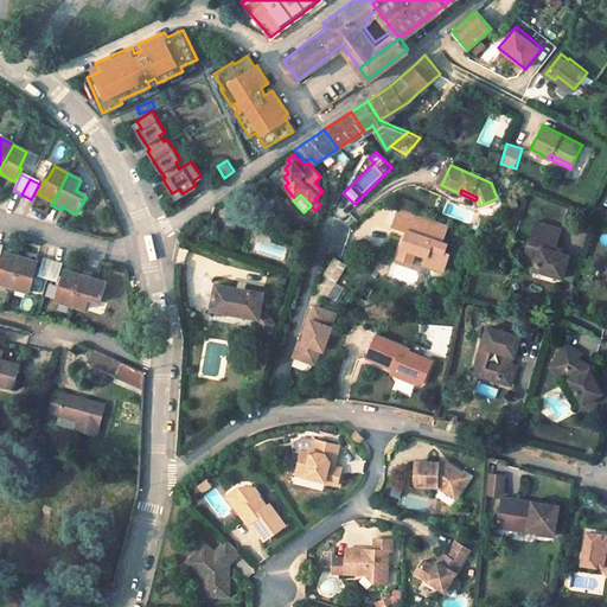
[(497,198),(480,205),(481,209),(498,202),(497,198)]
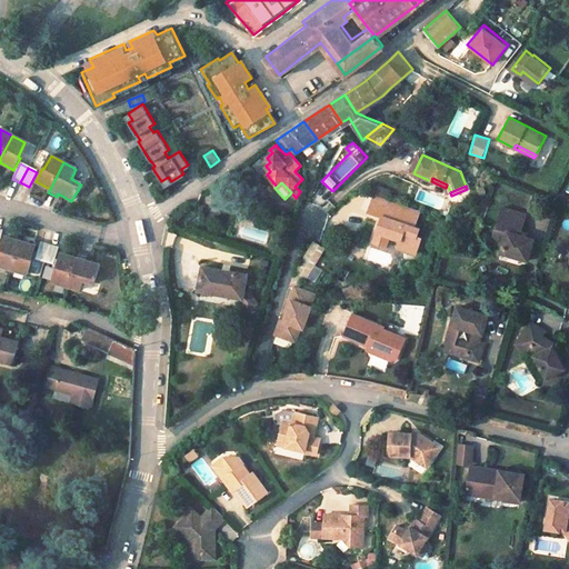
[(395,202),(375,196),(369,211),(382,217),(387,218),(383,226),(380,223),(373,242),(386,247),(389,237),(400,240),(398,248),(416,253),(421,238),(417,237),(411,235),(415,227),(406,223),(411,208),(395,202)]
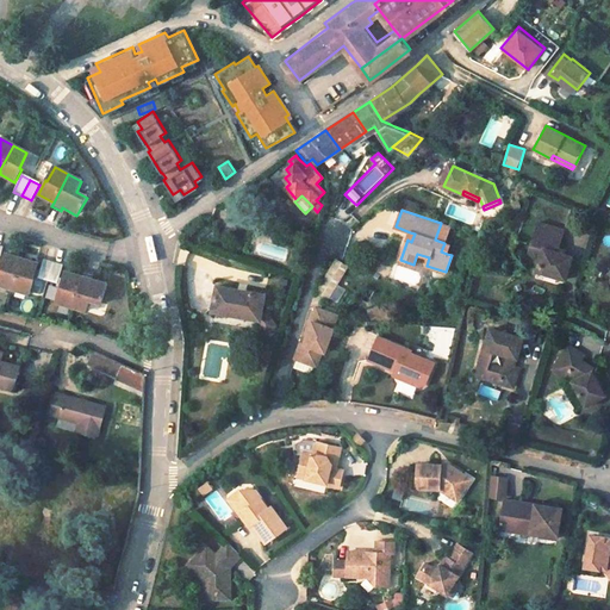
[(450,226),(441,223),(435,240),(444,243),(450,226)]
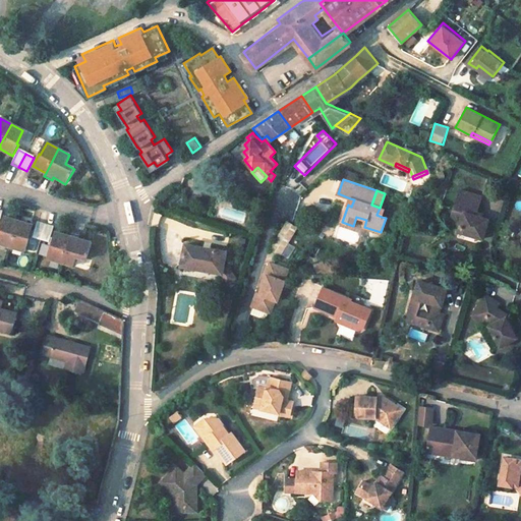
[(465,213),(461,225),(459,232),(483,240),(490,220),(477,216),(482,197),(460,190),(454,210),(465,213)]
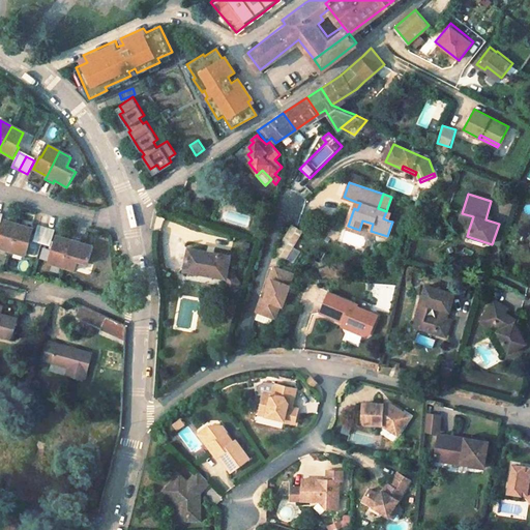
[(462,213),(459,226),(469,229),(473,216),(462,213)]
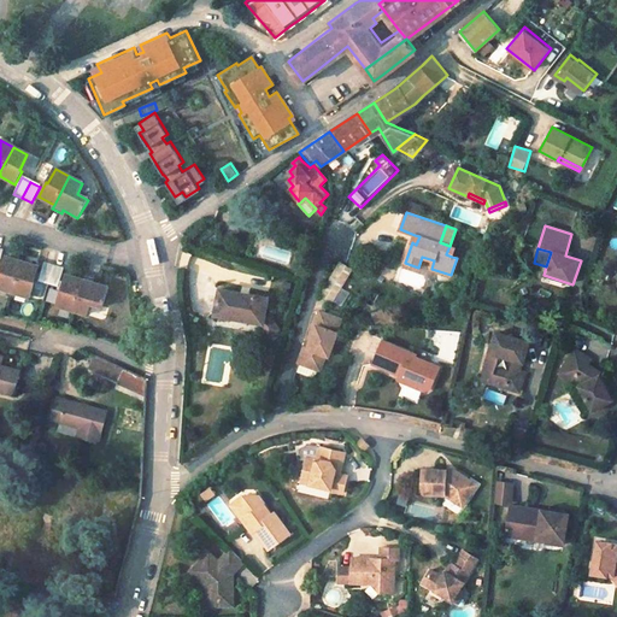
[(21,262),(6,257),(0,272),(0,288),(11,292),(21,262)]
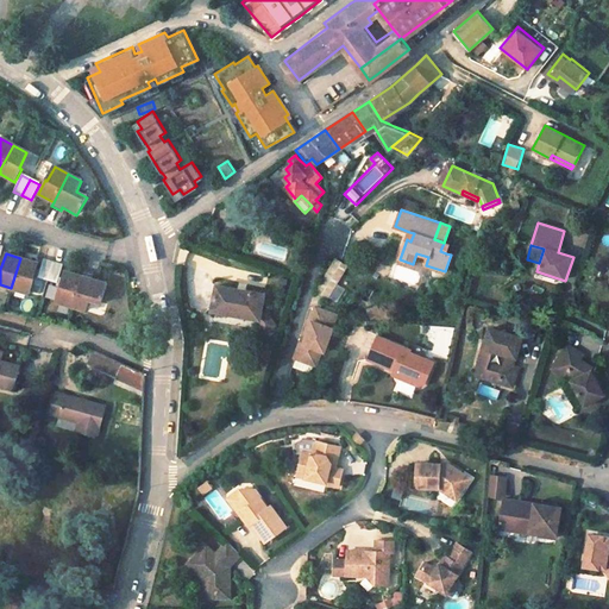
[(35,263),(20,258),(11,288),(27,294),(32,280),(30,278),(35,263)]
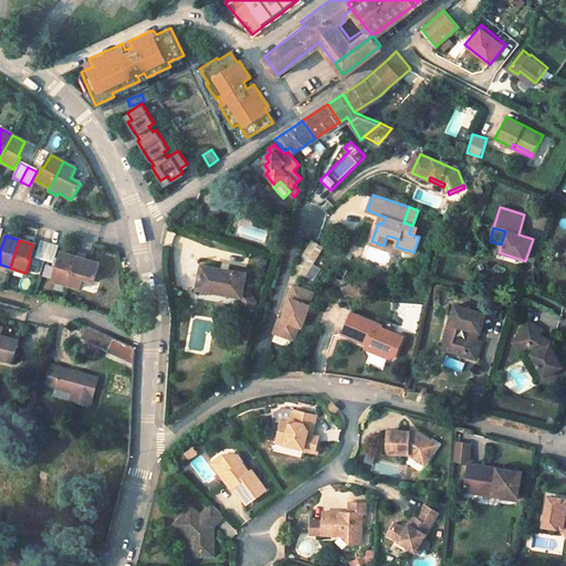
[(312,241),(294,270),(313,280),(321,268),(313,263),(322,247),(312,241)]
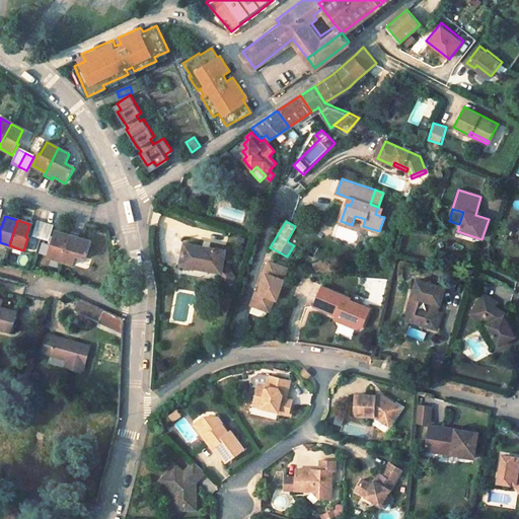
[(45,224),(36,222),(32,236),(41,238),(45,224)]
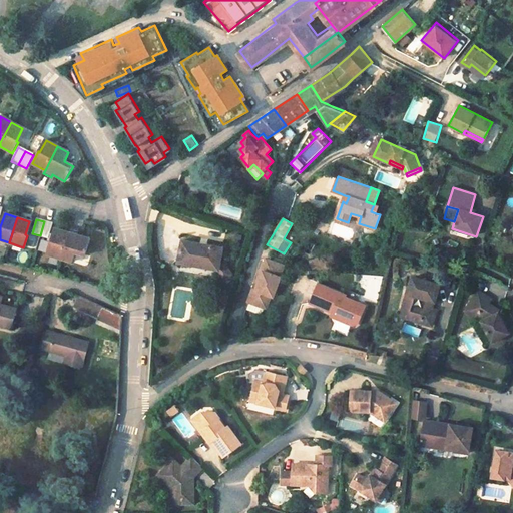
[(52,223),(44,221),(40,235),(48,238),(52,223)]
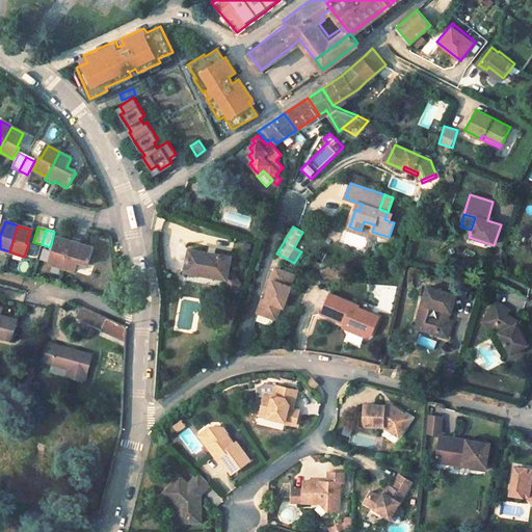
[(262,233),(256,231),(253,239),(259,241),(262,233)]
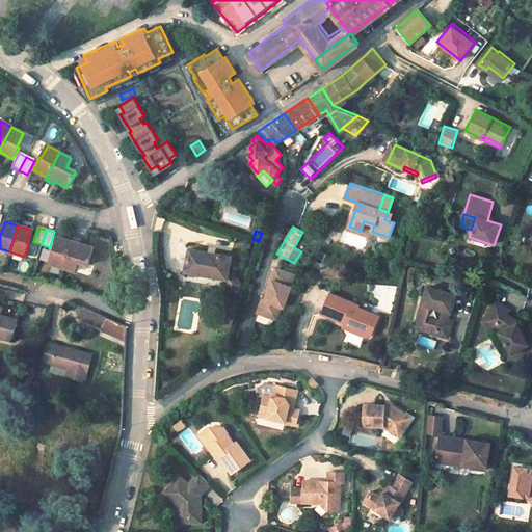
[(71,241),(57,237),(53,250),(51,250),(47,263),(61,268),(71,241)]
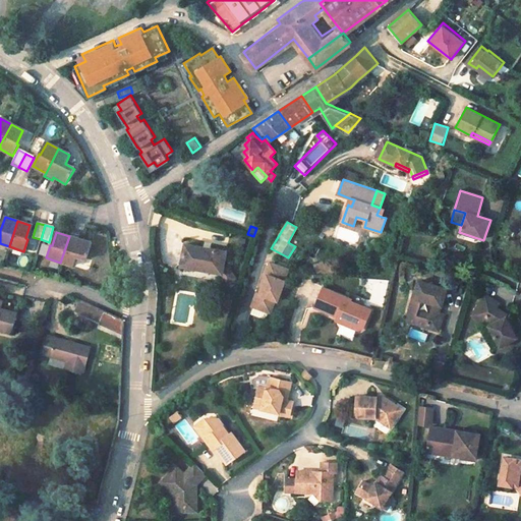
[(79,235),(70,232),(69,236),(60,263),(72,266),(75,256),(85,259),(91,243),(77,239),(79,235)]
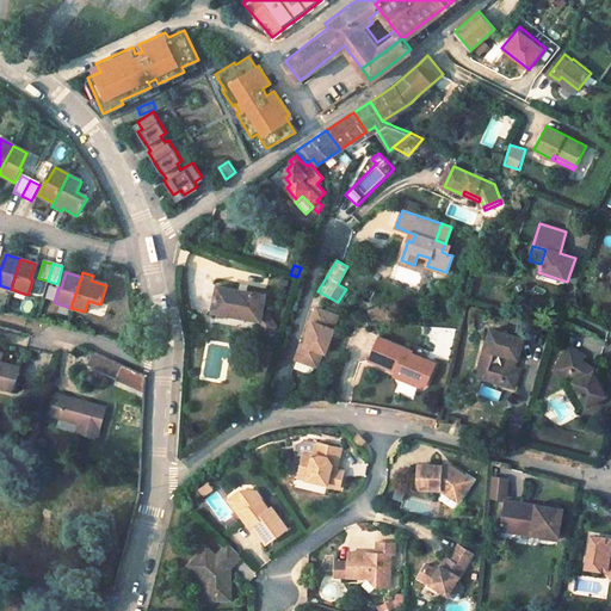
[(264,297),(216,290),(211,318),(254,325),(265,335),(278,327),(269,314),(261,315),(264,297)]
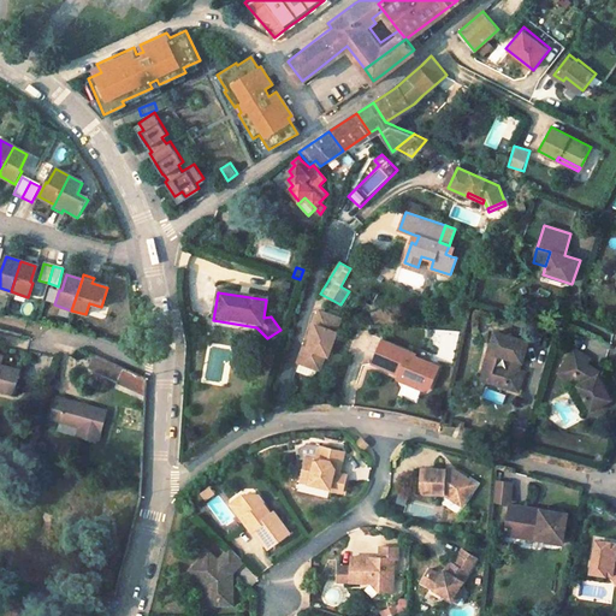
[(338,321),(318,313),(313,326),(314,327),(306,349),(302,349),(296,365),(297,365),(315,372),(318,372),(324,357),(326,359),(335,335),(333,333),(338,321)]
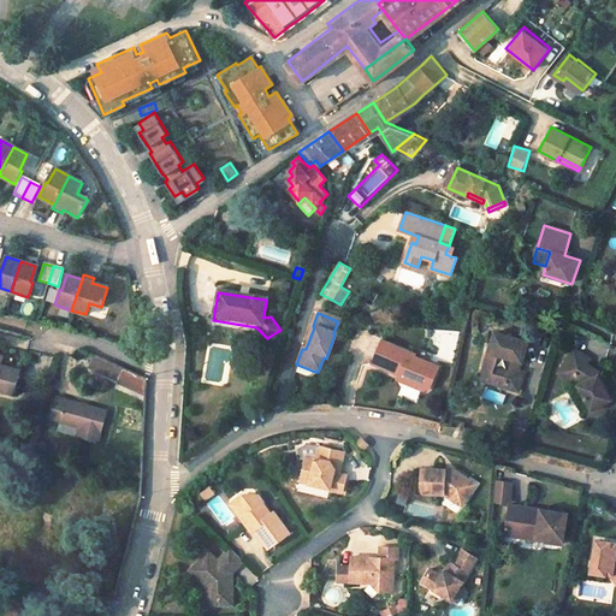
[(513,371),(514,362),(520,365),(526,343),(493,333),(481,372),(504,379),(502,388),(517,392),(522,373),(517,372),(513,371)]
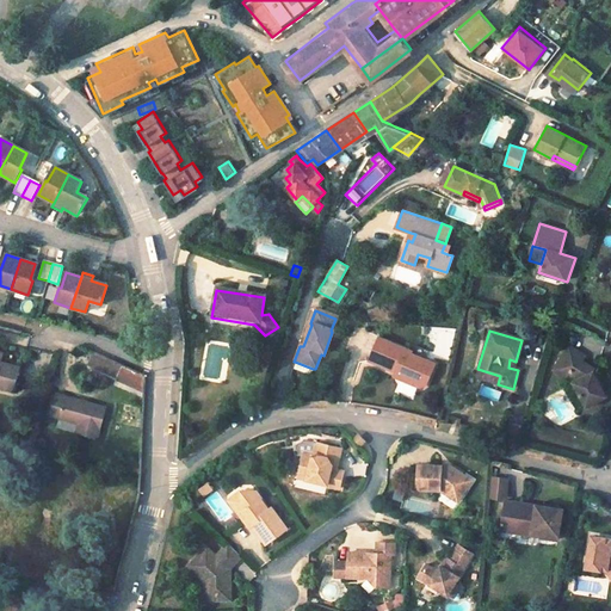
[(412,353),(380,337),(370,356),(378,360),(377,364),(394,371),(395,370),(401,374),(397,380),(419,388),(424,387),(434,366),(411,356),(412,353)]
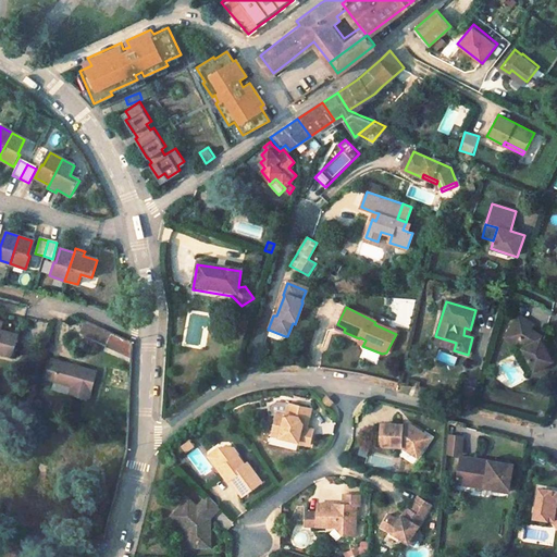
[(521,347),(533,370),(552,360),(540,338),(528,331),(530,327),(533,323),(519,313),(504,335),(521,347)]
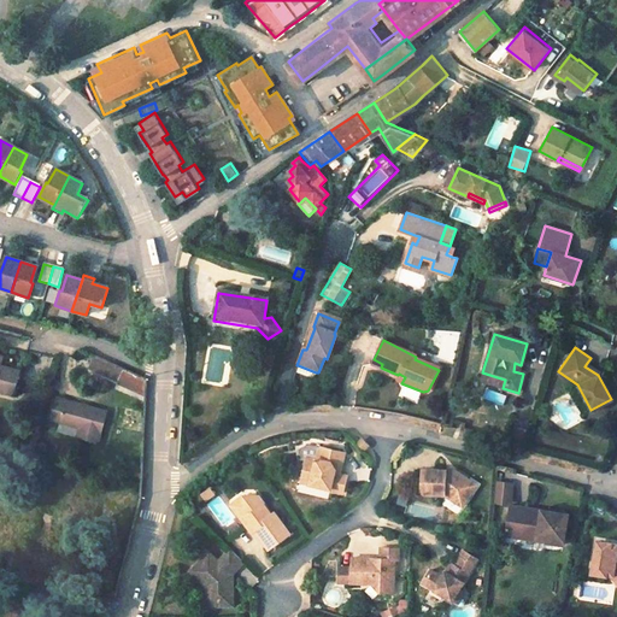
[(585,366),(598,375),(600,371),(587,363),(585,366)]
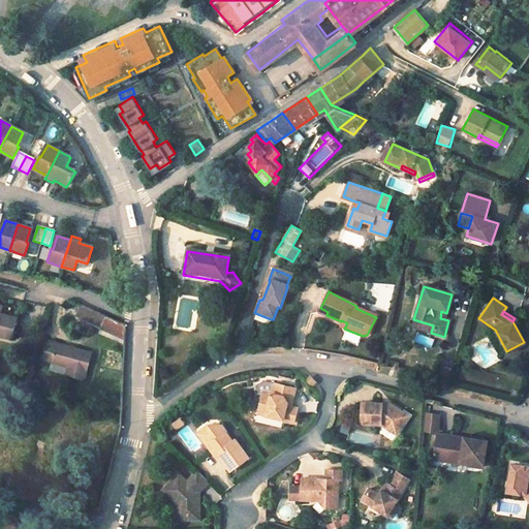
[(3,314),(0,312),(0,335),(13,339),(19,318),(3,314)]
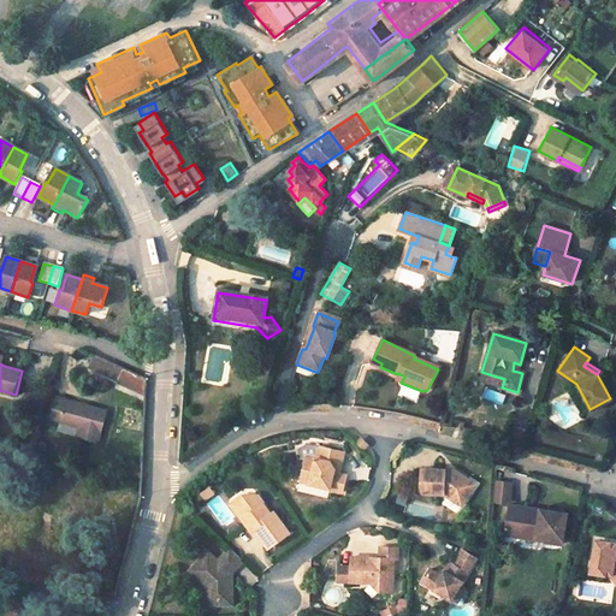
[(315,372),(297,365),(295,374),(313,380),(315,372)]
